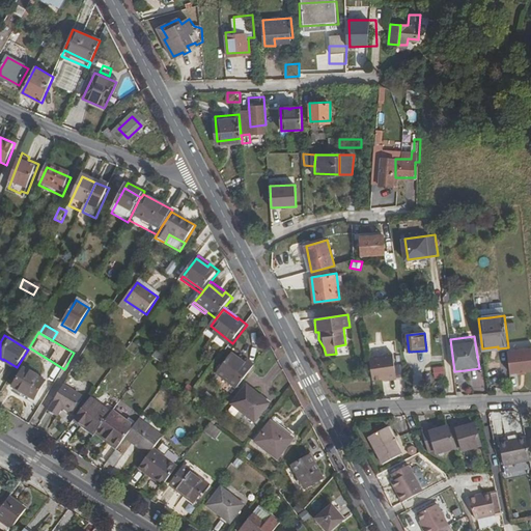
[(160,345),(154,354),(165,362),(171,355),(160,345)]
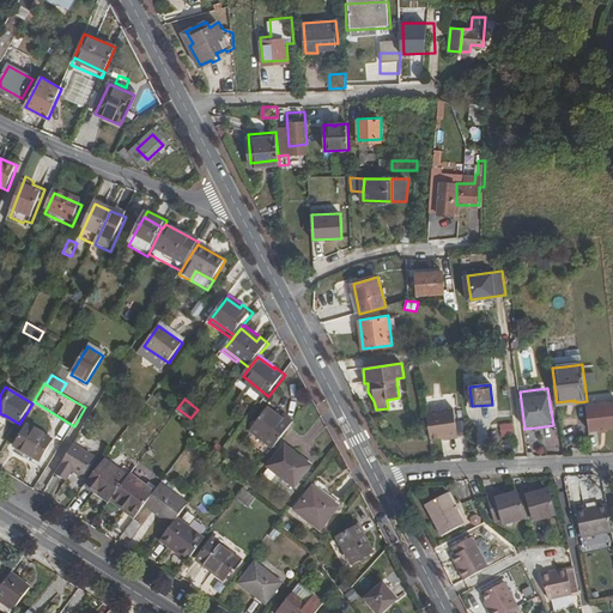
[(275,448),(297,420),(289,414),(285,418),(269,406),(253,429),(275,448)]
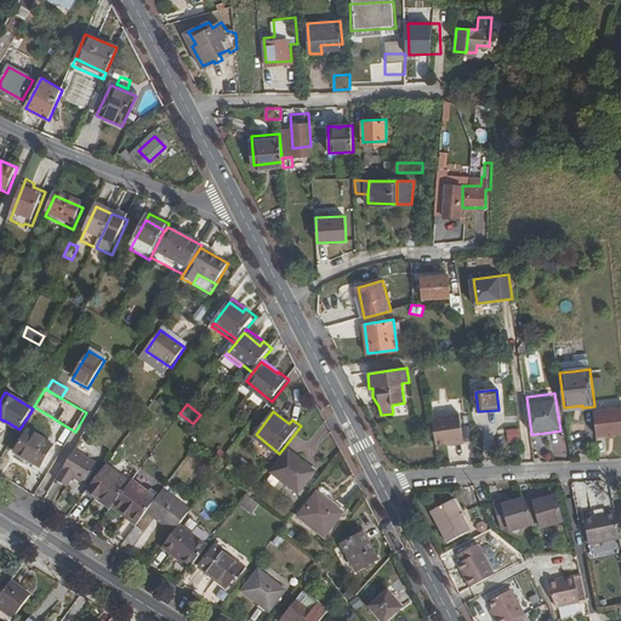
[(616,438),(620,438),(620,411),(594,414),(598,440),(607,439),(616,438)]
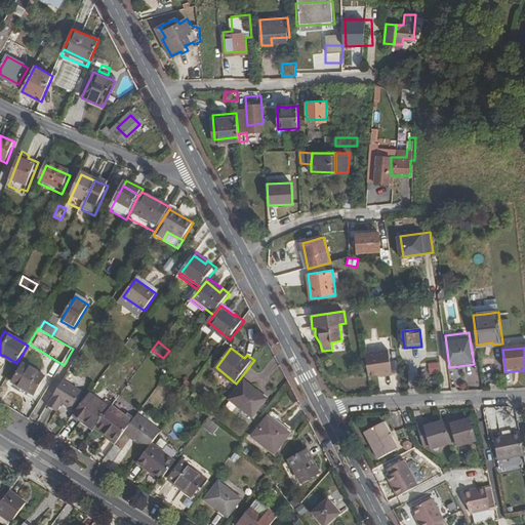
[(366,354),(369,376),(385,374),(385,376),(393,375),(390,351),(366,354)]
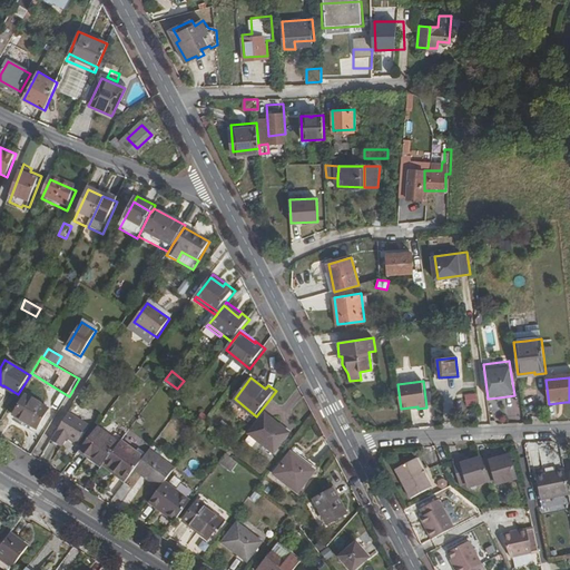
[(3,386),(18,395),(18,394),(3,385),(3,386)]
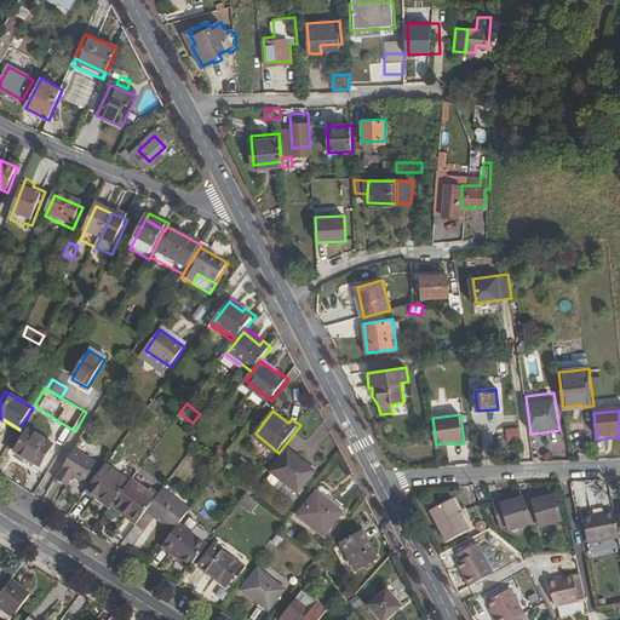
[(16,453),(18,454),(40,469),(55,446),(29,431),(16,453)]
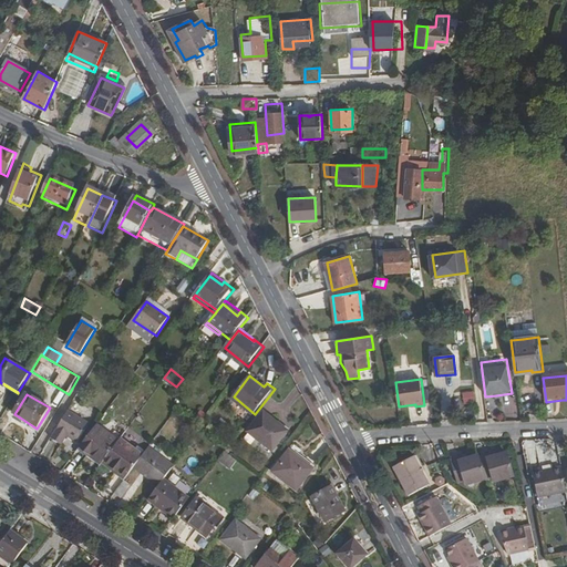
[(70,411),(53,440),(62,445),(68,437),(78,443),(90,424),(70,411)]
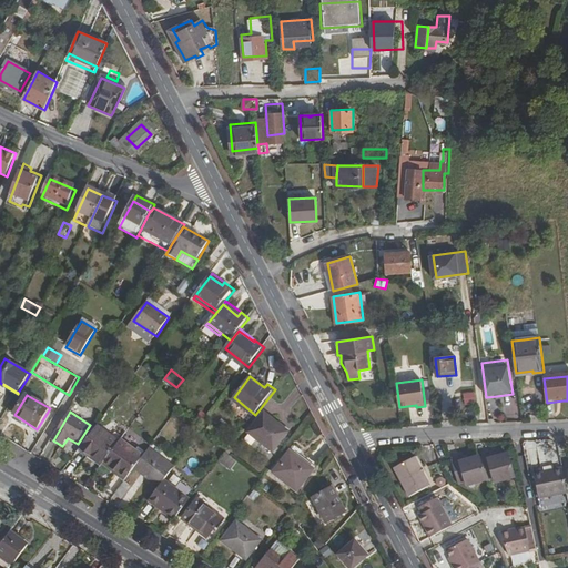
[(251,433),(275,452),(291,432),(266,413),(251,433)]
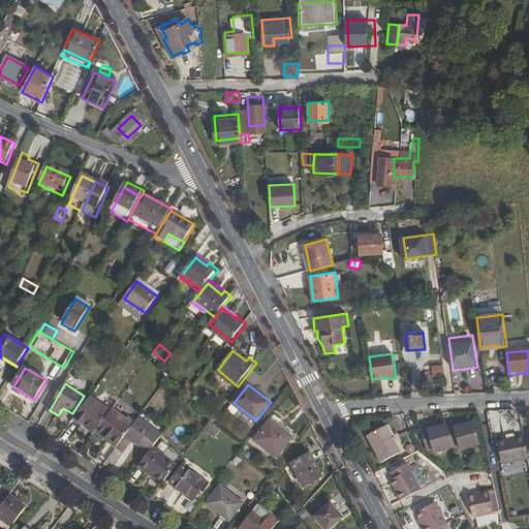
[(34,400),(16,387),(13,391),(32,402),(34,400)]
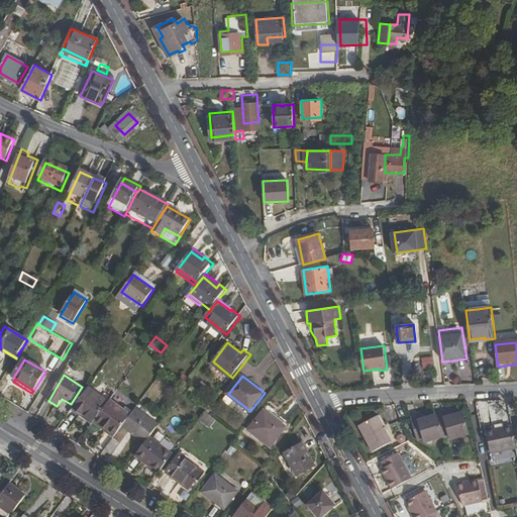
[(90,388),(75,407),(85,414),(86,413),(95,420),(97,417),(109,401),(104,398),(90,388)]
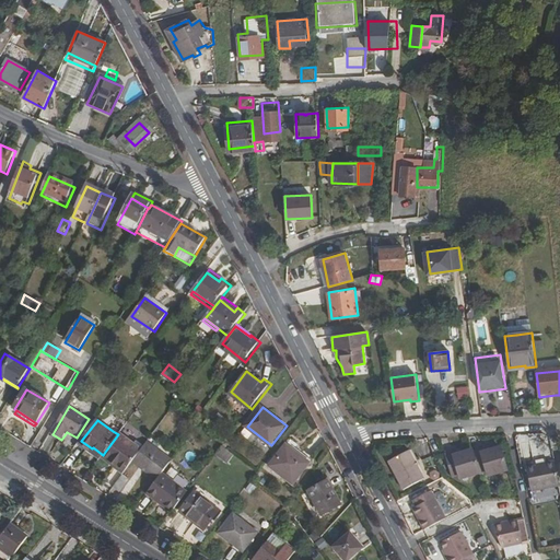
[(127,469),(132,462),(142,450),(119,433),(118,434),(105,452),(127,469)]
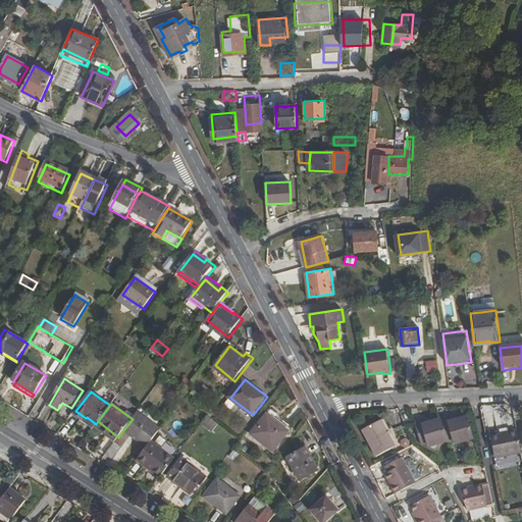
[(123,430),(146,448),(154,437),(161,428),(138,412),(133,419),(123,430)]
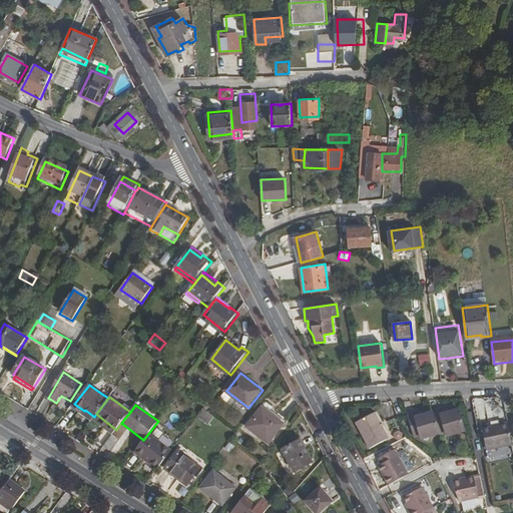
[(271,442),(285,423),(265,407),(250,426),(271,442)]
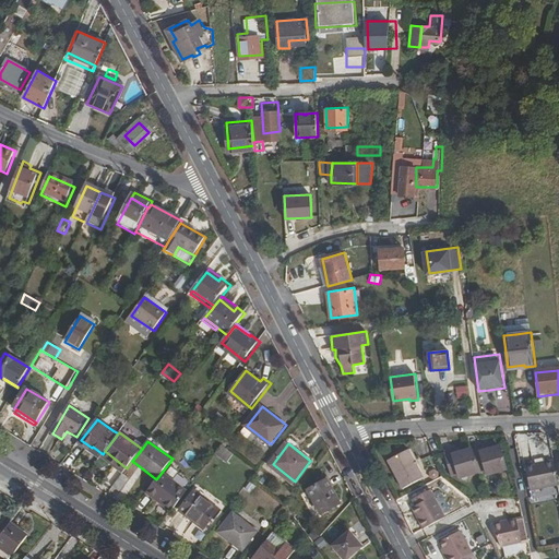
[(237,454),(224,444),(216,454),(229,464),(237,454)]
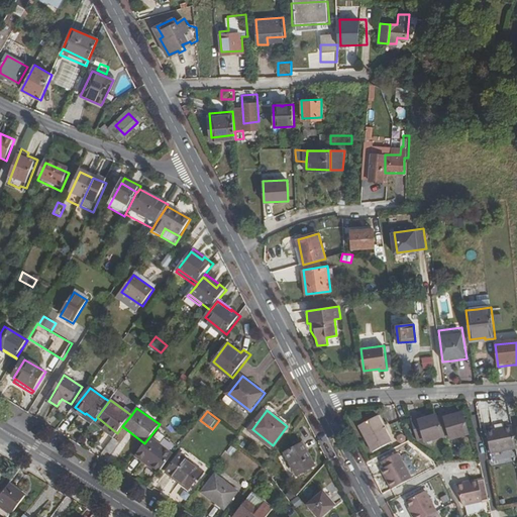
[(441,433),(441,435),(448,433),(449,436),(468,431),(461,412),(452,415),(444,417),(443,411),(435,413),(441,433)]
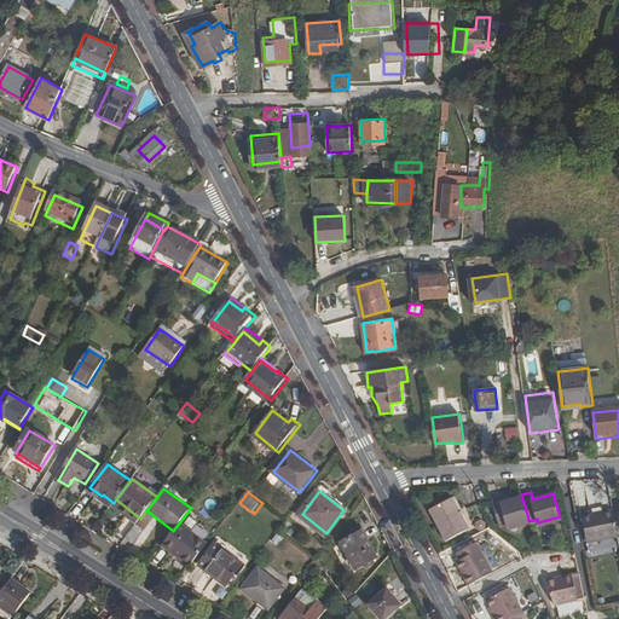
[(521,495),(521,493),(510,496),(501,498),(499,493),(491,496),(498,522),(505,520),(507,525),(528,519),(521,495)]
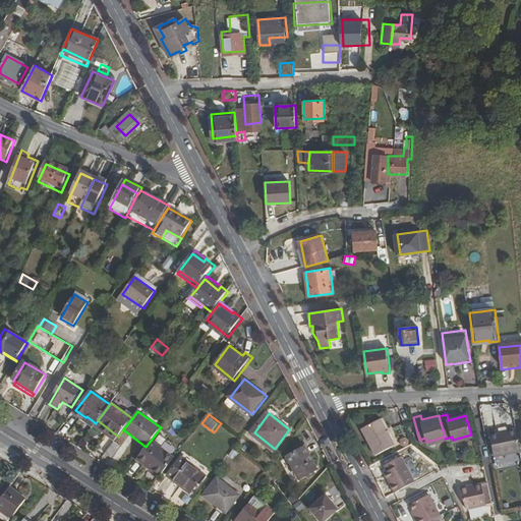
[(85,417),(95,424),(96,423),(87,416),(85,417)]
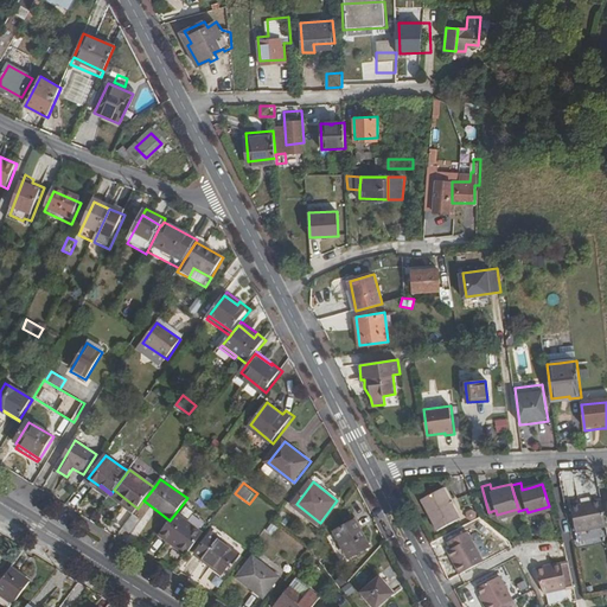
[(460,517),(443,486),(421,498),(438,529),(460,517)]
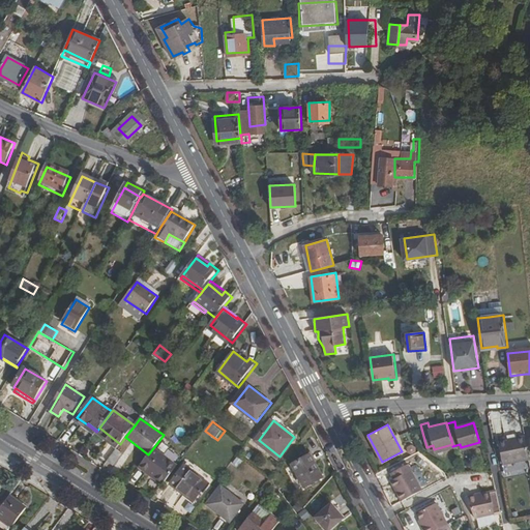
[(529,460),(525,437),(508,440),(509,441),(498,443),(502,465),(529,460)]
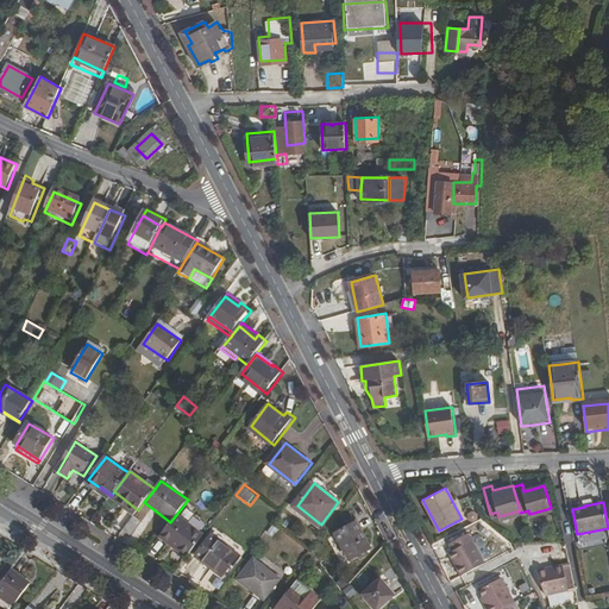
[(170,522),(161,535),(188,557),(207,532),(180,510),(170,522)]
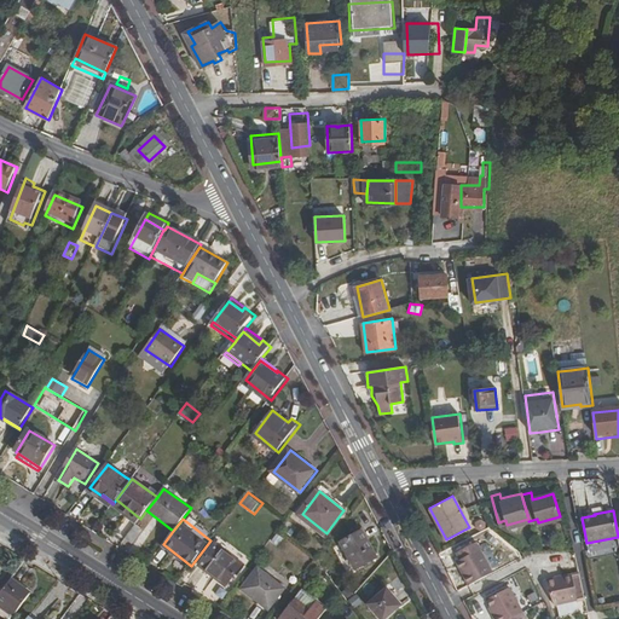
[(136,525),(126,538),(132,544),(143,530),(136,525)]
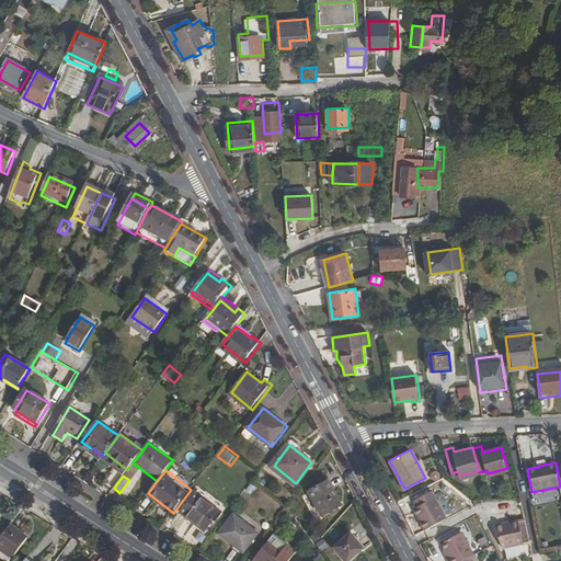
[(309,490),(322,514),(342,503),(329,479),(309,490)]
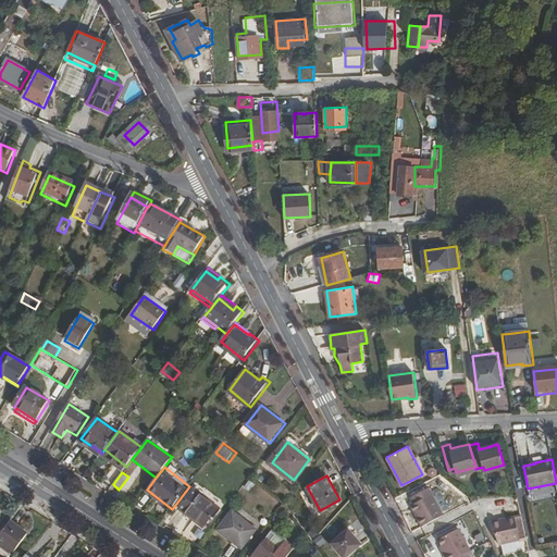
[(422,525),(443,515),(428,487),(410,497),(415,503),(419,510),(415,511),(422,525)]
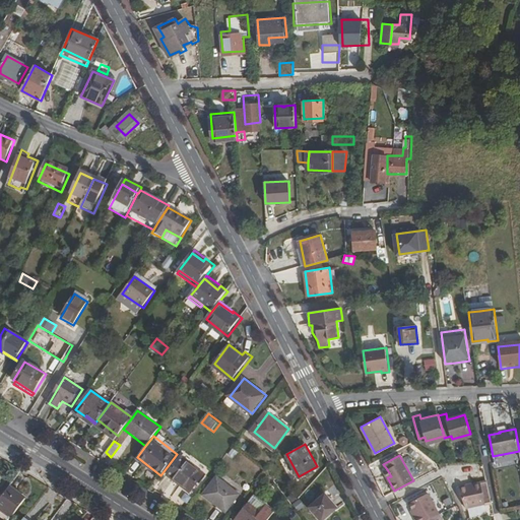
[(204,474),(182,457),(170,474),(192,491),(204,474)]
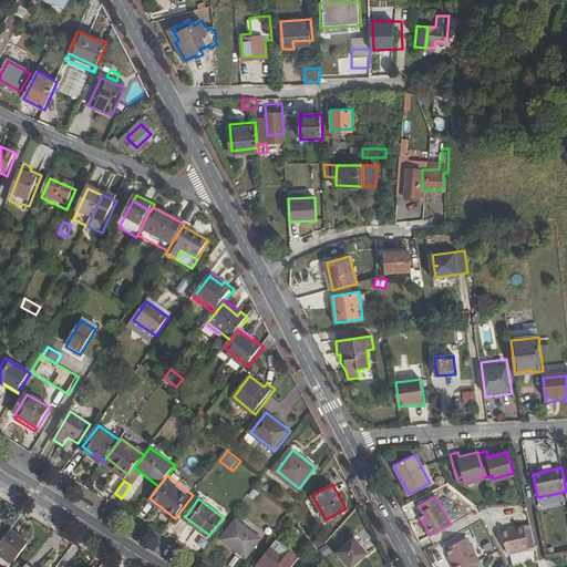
[(263,537),(239,518),(225,537),(248,556),(263,537)]
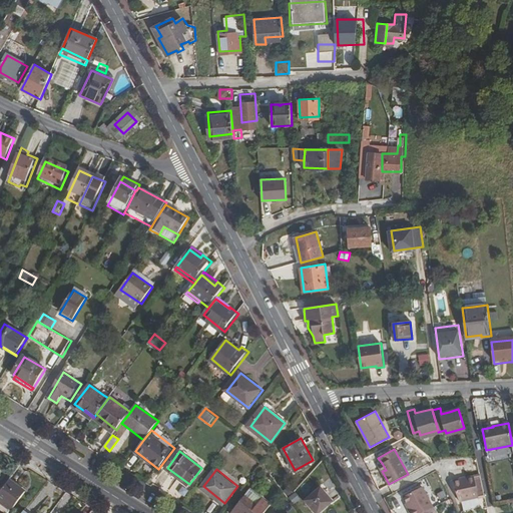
[(183,481),(170,477),(170,476),(153,472),(150,487),(180,494),(183,481)]
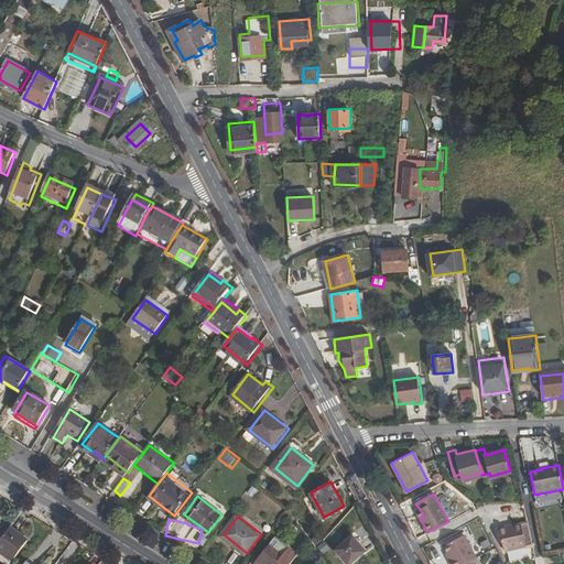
[(527,524),(497,530),(505,553),(532,548),(527,524)]
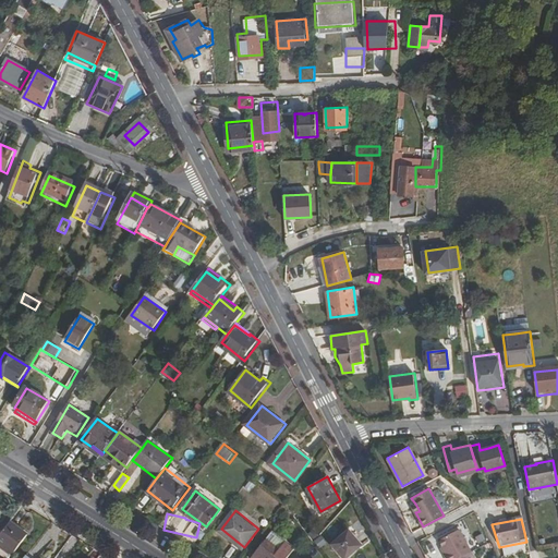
[(28,535),(11,522),(0,536),(0,545),(13,555),(28,535)]
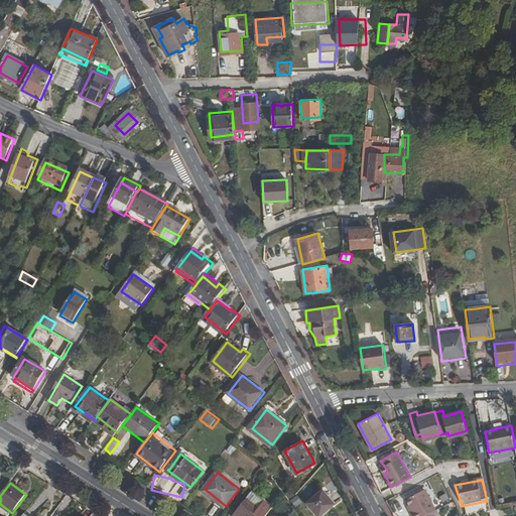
[(320,515),(335,504),(323,490),(308,503),(319,515),(320,515)]
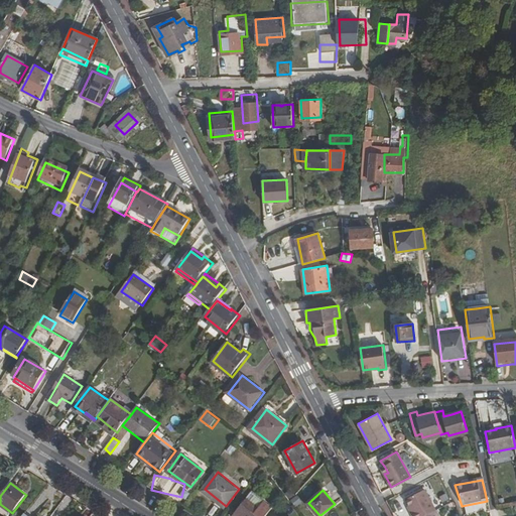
[(412,514),(412,515),(425,515),(431,513),(436,510),(425,490),(406,500),(410,507),(414,513),(412,514)]
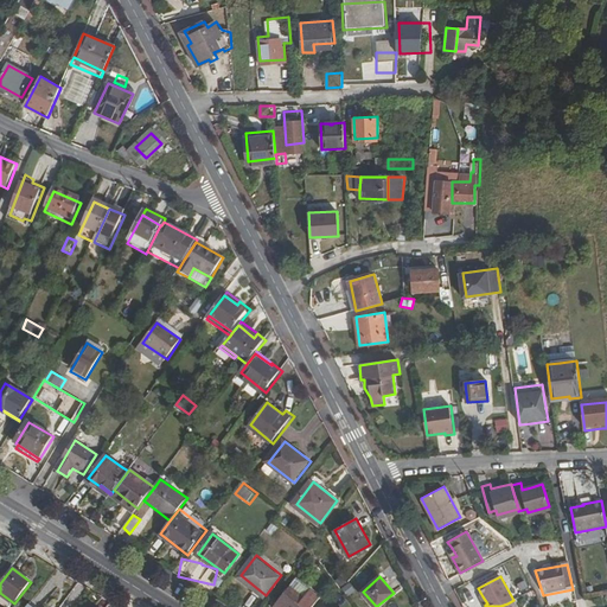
[(313,606),(321,598),(311,590),(306,598),(292,586),(273,606),(313,606)]
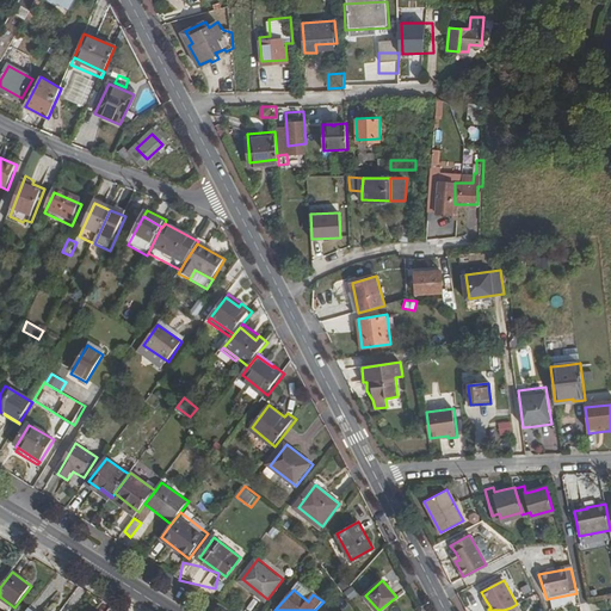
[(346,594),(352,603),(358,598),(352,591),(346,594)]
